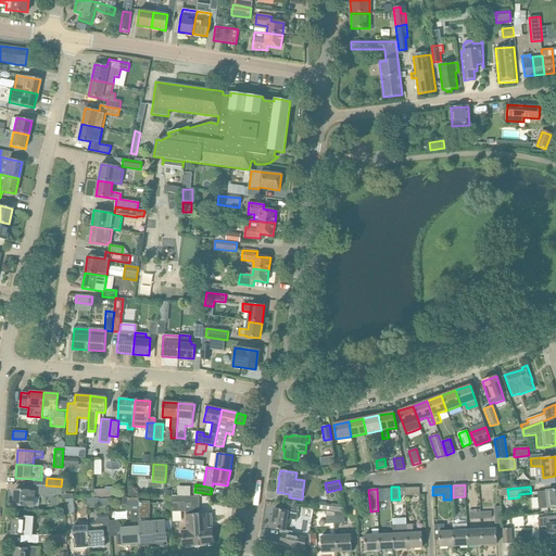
[(542,508),(548,508),(555,507),(555,489),(546,491),(536,492),(538,498),(541,498),(542,508)]
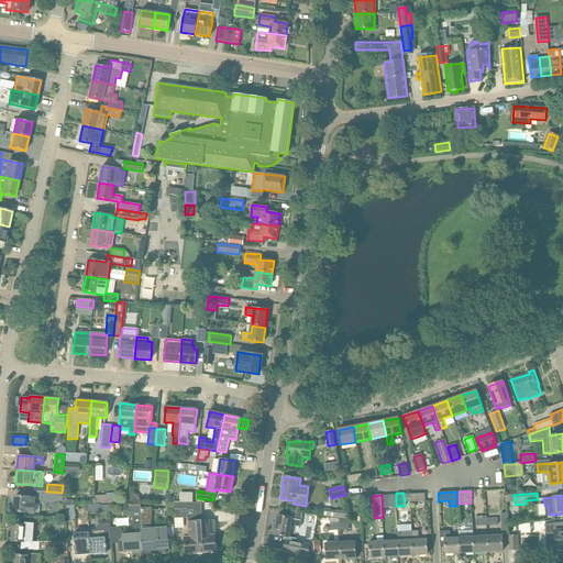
[(14,511),(34,514),(35,504),(37,505),(37,497),(15,496),(14,511)]
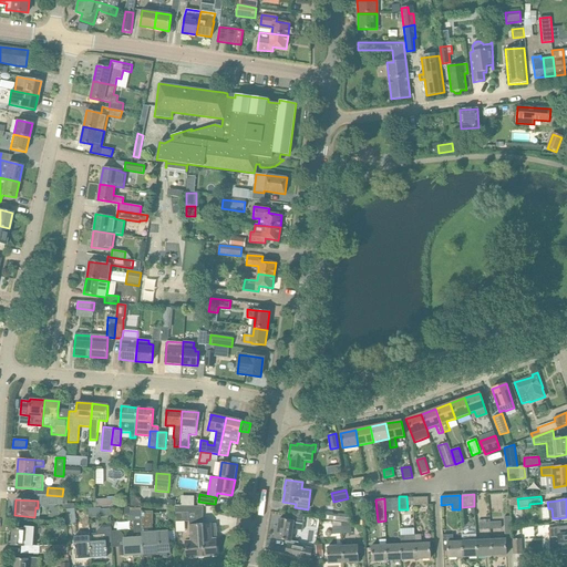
[(124,546),(120,546),(120,556),(125,555),(125,556),(143,555),(141,521),(141,511),(141,508),(124,508),(124,514),(129,514),(129,522),(133,522),(134,537),(124,538),(124,546)]
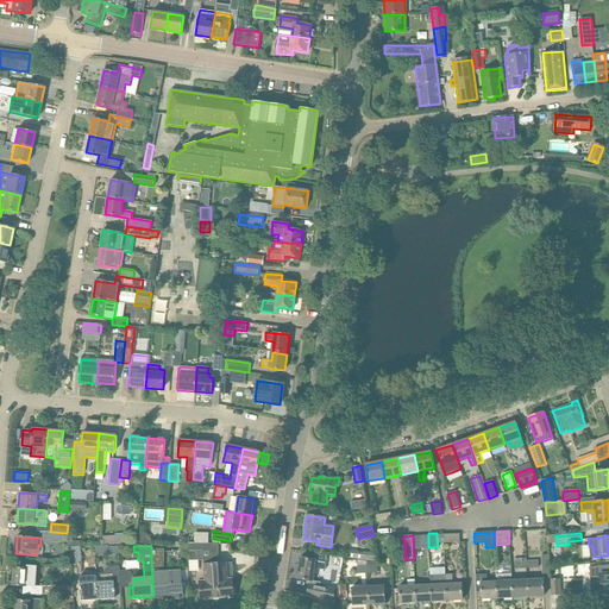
[(80,547),(70,548),(71,565),(81,564),(80,547)]
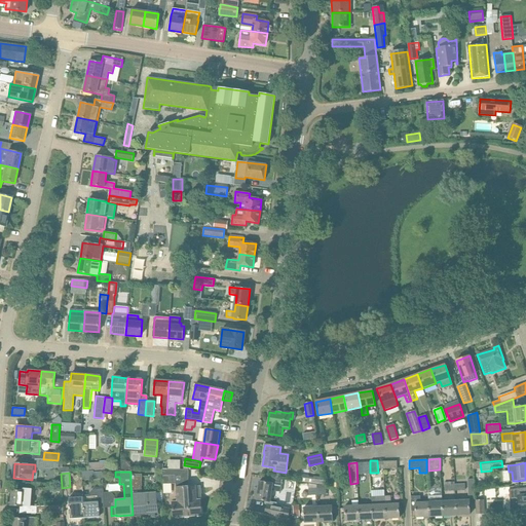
[(142,475),(130,474),(130,483),(133,515),(157,513),(156,493),(142,493),(142,486),(142,475)]
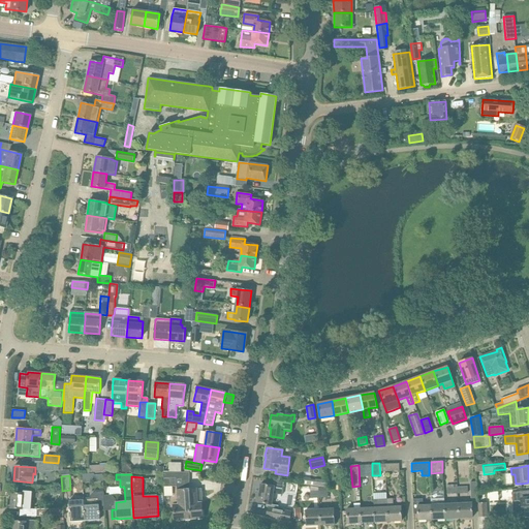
[(176,477),(162,478),(163,488),(176,487),(176,477)]
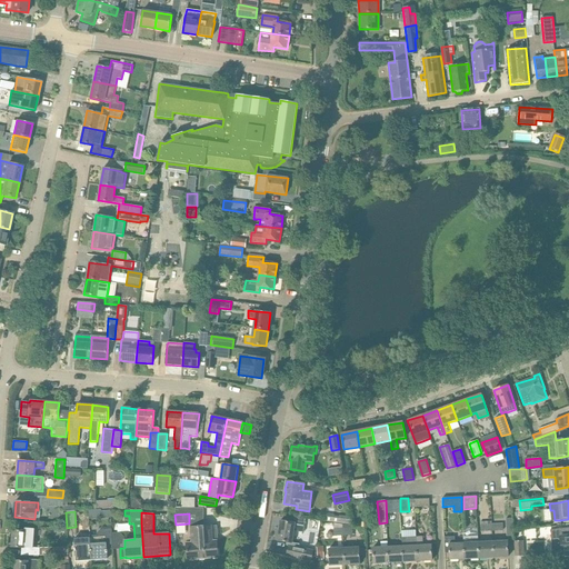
[(339,517),(338,523),(351,525),(351,517),(339,516),(339,517)]
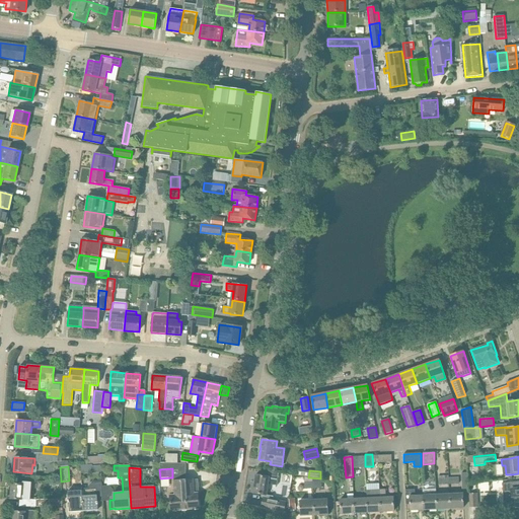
[(251,485),(250,493),(262,495),(261,498),(264,498),(273,500),(273,496),(267,495),(268,485),(277,486),(279,473),(270,472),(269,477),(267,476),(255,475),(254,482),(253,486),(251,485)]
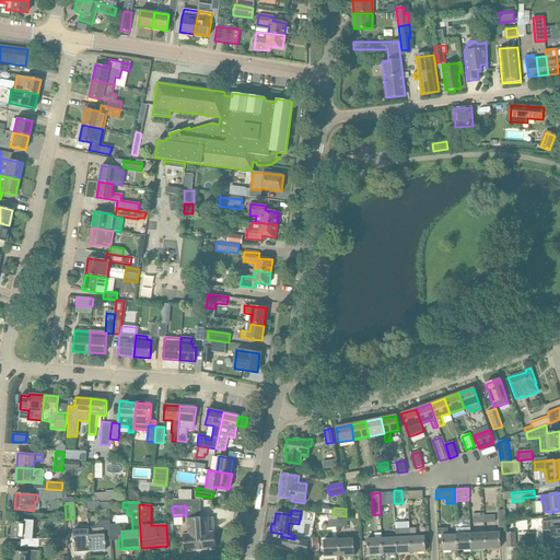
[(483,513),(474,514),(474,523),(485,523),(485,516),(483,513)]
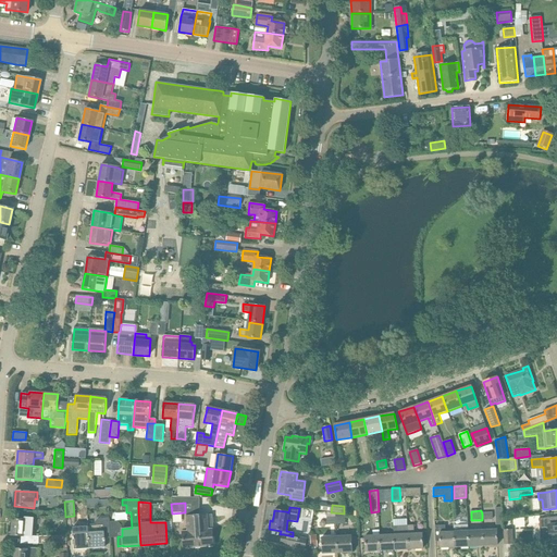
[(183,532),(184,547),(213,545),(212,530),(208,530),(207,527),(213,525),(212,515),(187,516),(188,532),(183,532)]
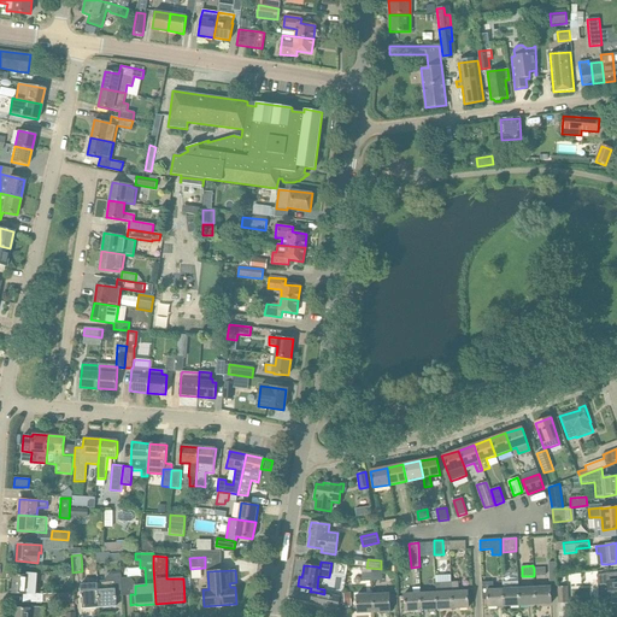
[(15,575),(13,593),(24,594),(25,594),(25,603),(43,603),(42,594),(36,594),(37,574),(28,573),(27,576),(15,575)]
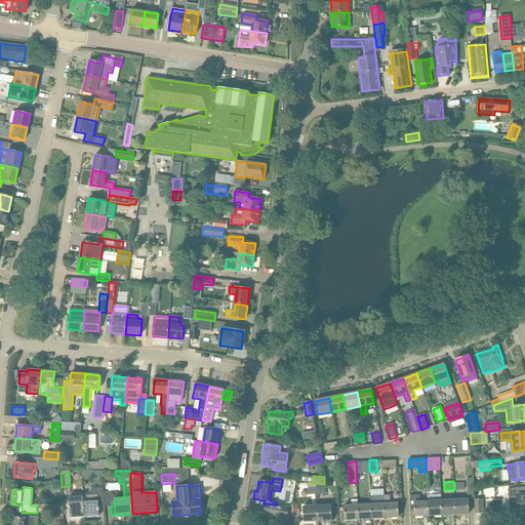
[(524,488),(524,487),(508,489),(510,511),(519,511),(519,512),(524,511),(524,488)]
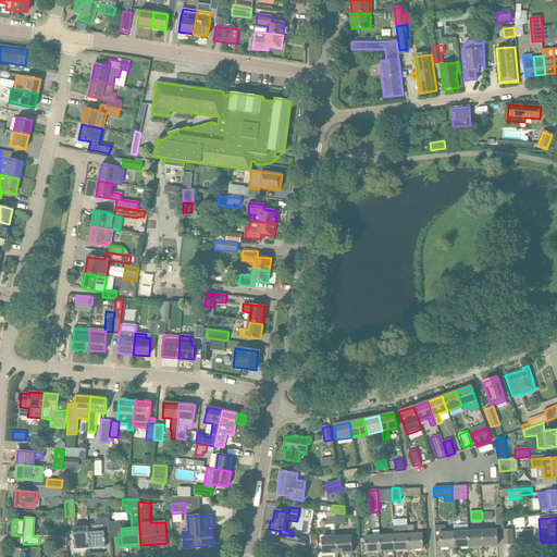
[(88,525),(89,548),(104,547),(103,535),(110,535),(109,518),(98,518),(95,521),(96,525),(88,525)]
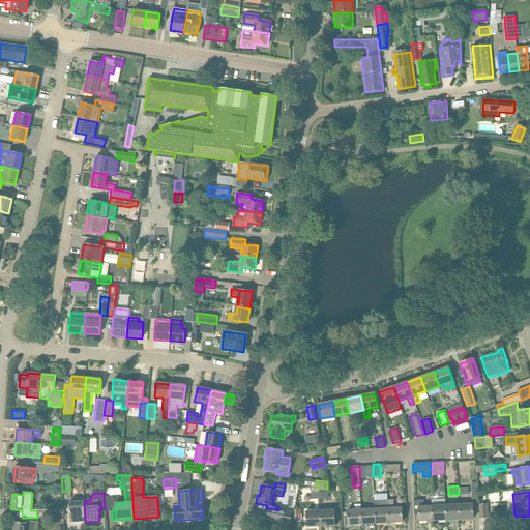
[(70,522),(85,522),(84,500),(69,501),(70,522)]
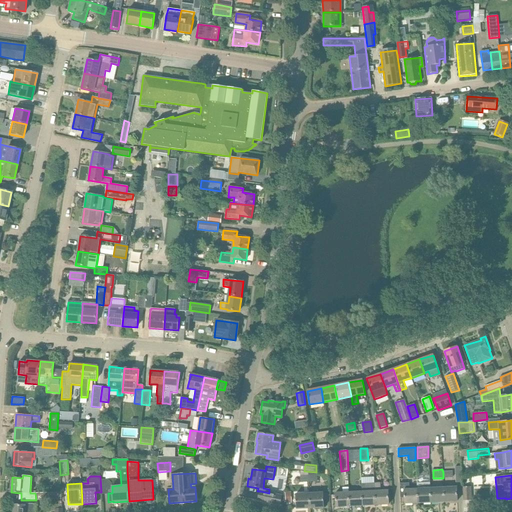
[(362,506),(375,505),(374,483),(361,484),(362,492),(362,506)]
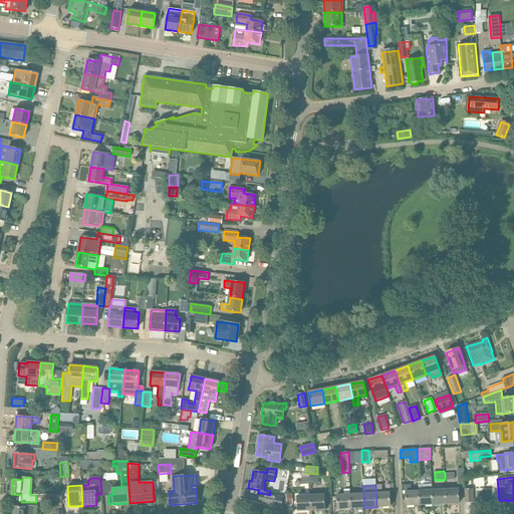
[(381,485),(375,485),(376,507),(391,506),(390,492),(382,493),(381,485)]
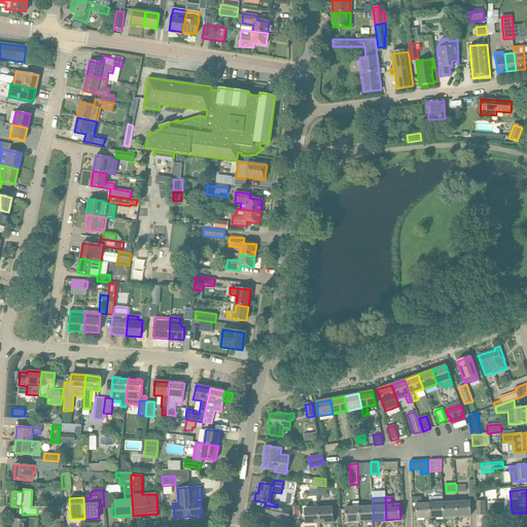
[(430,519),(430,518),(429,503),(421,503),(421,497),(412,497),(412,513),(416,513),(417,519),(427,518),(428,520),(430,519)]
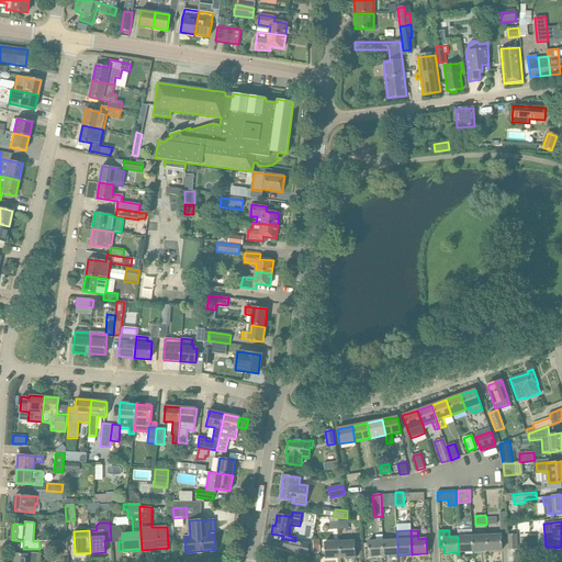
[(458,531),(458,537),(459,552),(473,551),(472,536),(472,530),(458,531)]
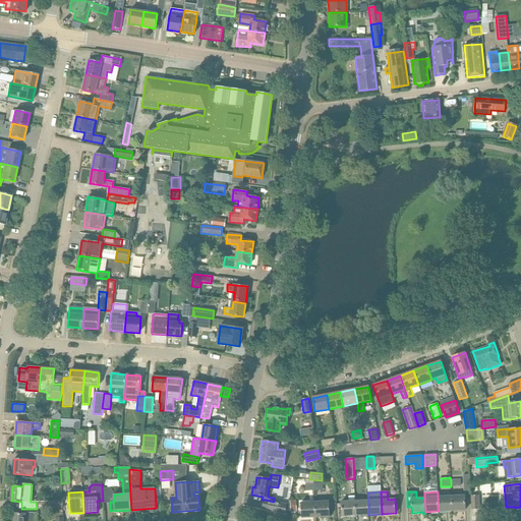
[(479,495),(470,496),(471,510),(479,509),(479,495)]
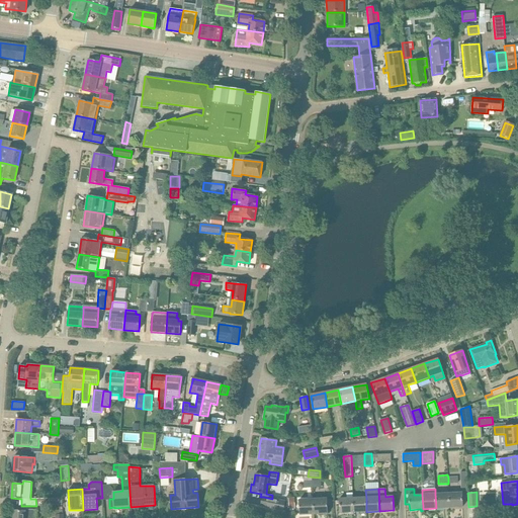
[(346,494),(347,499),(339,499),(340,513),(353,512),(353,498),(352,493),(346,494)]
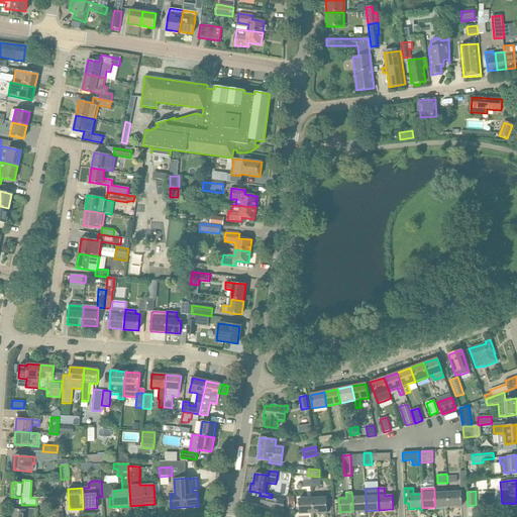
[(447,493),(448,507),(461,506),(461,492),(447,493)]
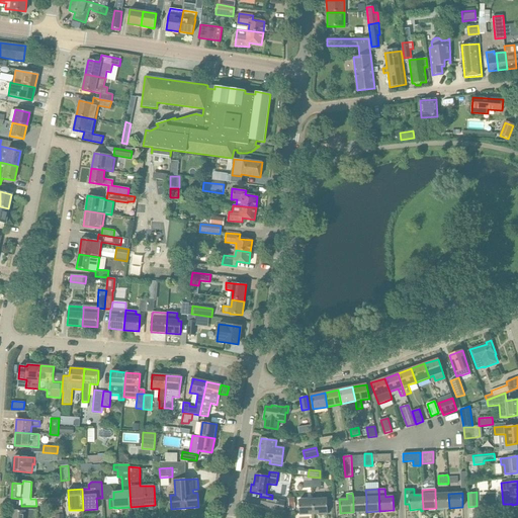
[(449,508),(448,494),(435,494),(436,508),(449,508)]
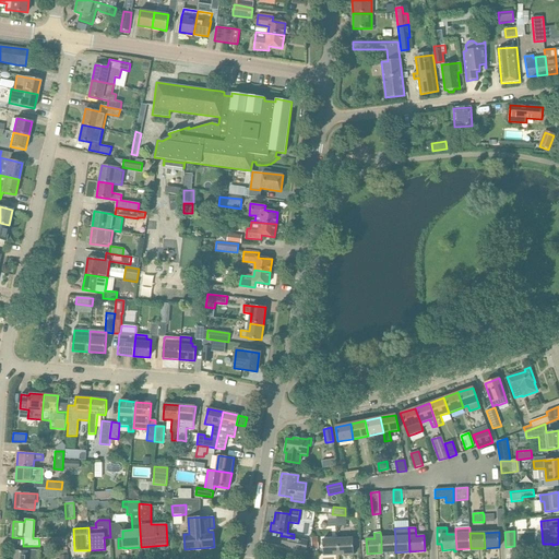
[(284,536),(282,547),(308,551),(309,542),(307,542),(308,540),(294,538),(284,536)]
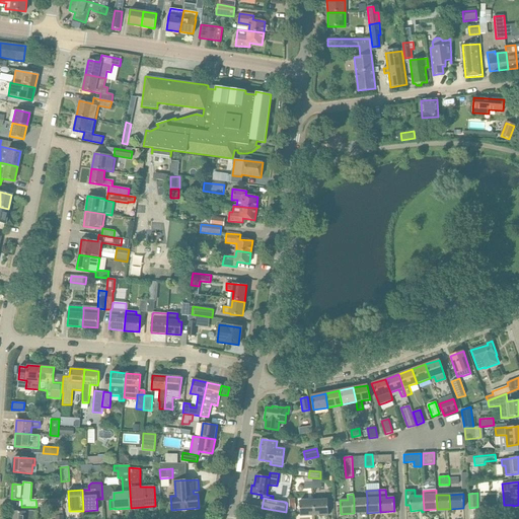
[(367,499),(354,499),(354,513),(360,513),(361,515),(366,515),(366,513),(367,513),(367,499)]
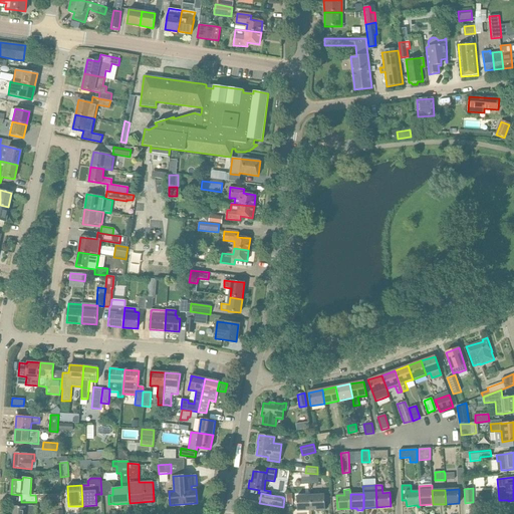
[(311,510),(310,495),(296,496),(297,511),(311,510)]
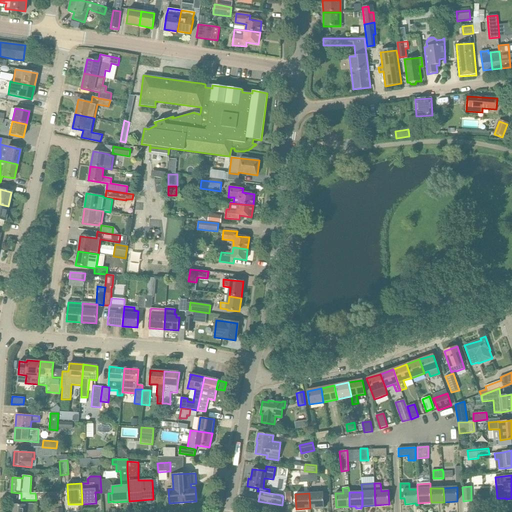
[(323,493),(309,493),(310,508),(324,508),(323,493)]
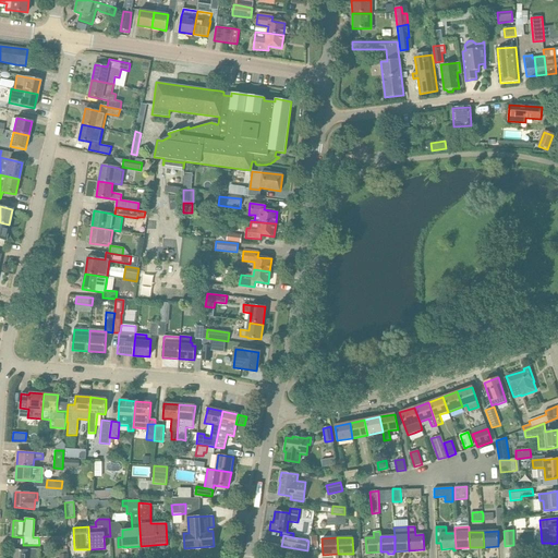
[(38,557),(39,549),(26,548),(26,550),(15,550),(14,556),(13,556),(12,557),(38,557)]
